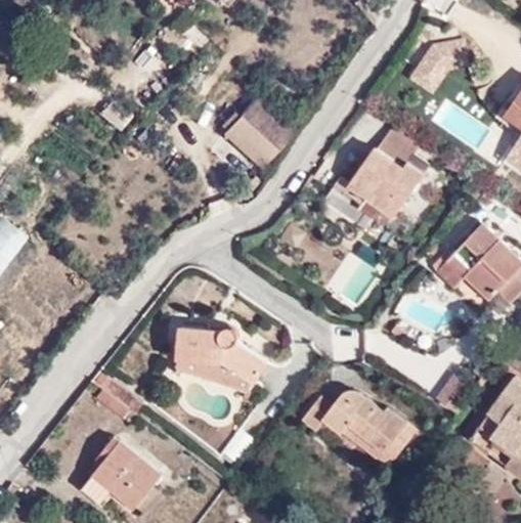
[(438,73),(467,69),(463,39),(414,46),(421,90),(440,87),(438,73)]
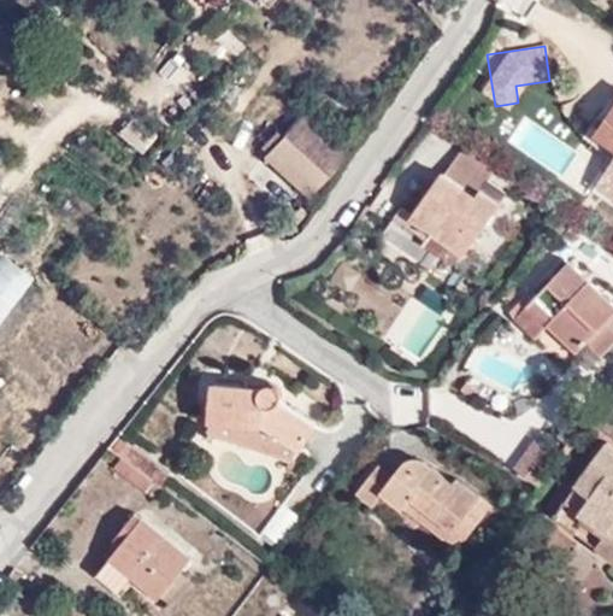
[(547,171),(563,151),(522,117),(505,138),(547,171)]
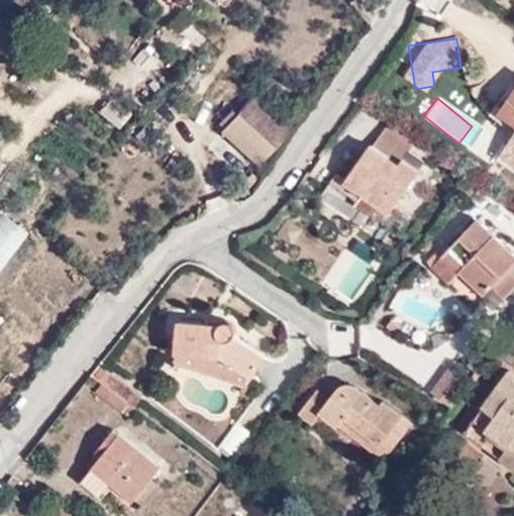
[(513,99),(499,118),(513,127),(513,99)]
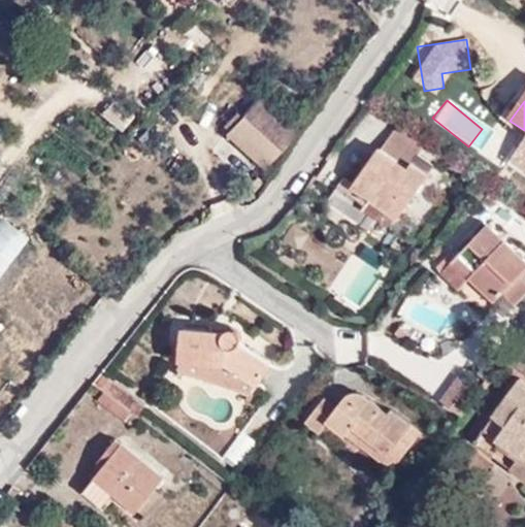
[(280,135),(244,103),(220,128),(255,162),(280,135)]
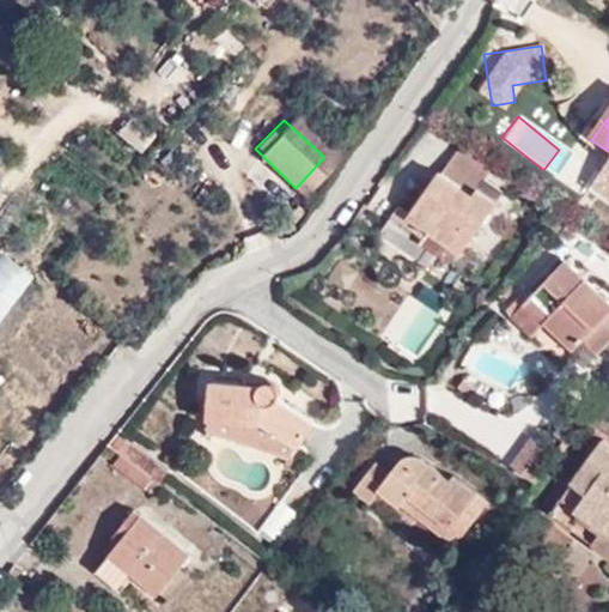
[(461,144),(408,213),(433,231),(463,250),(497,205),(476,191),(494,167),(461,144)]
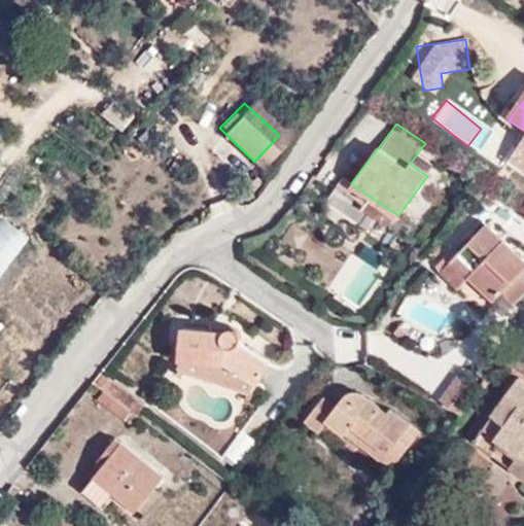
[(363,211),(373,199),(351,183),(342,178),(334,190),(363,211)]
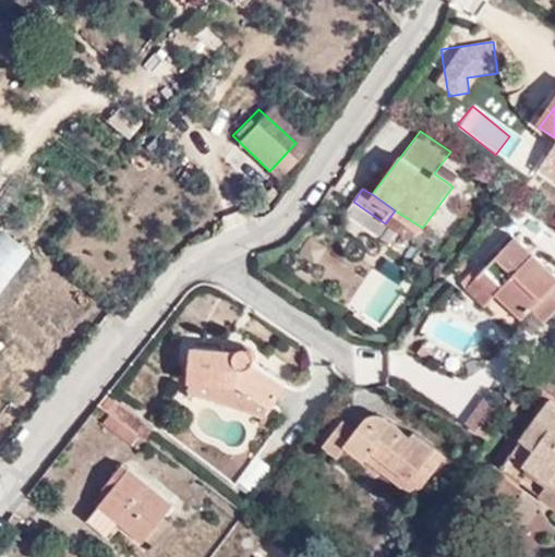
[(0,293),(25,251),(0,235),(0,293)]
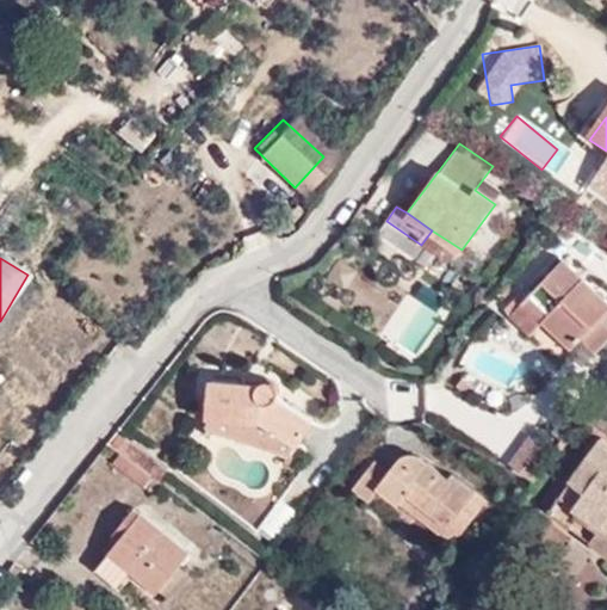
[(606,340),(606,301),(562,260),(531,294),(549,313),(543,320),(573,346),(583,336),(599,350),(606,340)]
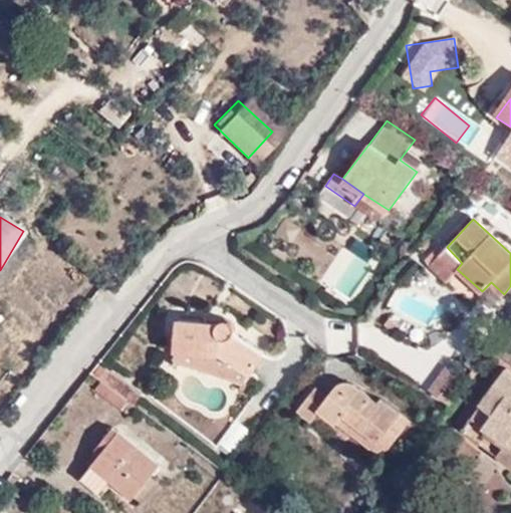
[(431,266),(446,281),(457,269),(462,263),(447,247),(431,266)]
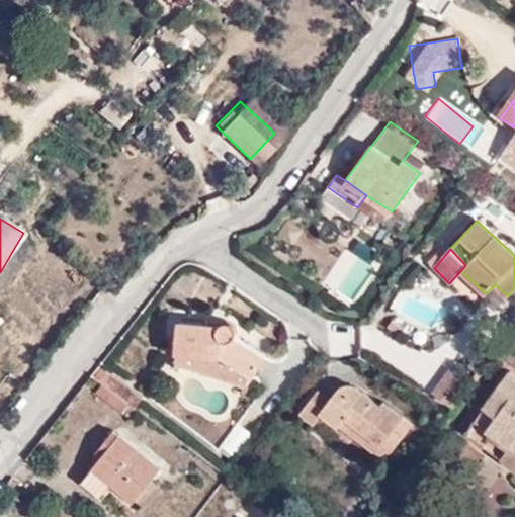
[(217,328),(176,324),(172,365),(240,389),(260,360),(232,340),(231,339),(232,337),(233,332),(232,330),(230,327),(229,326),(226,325),(224,324),(221,325),(219,326),(217,328)]
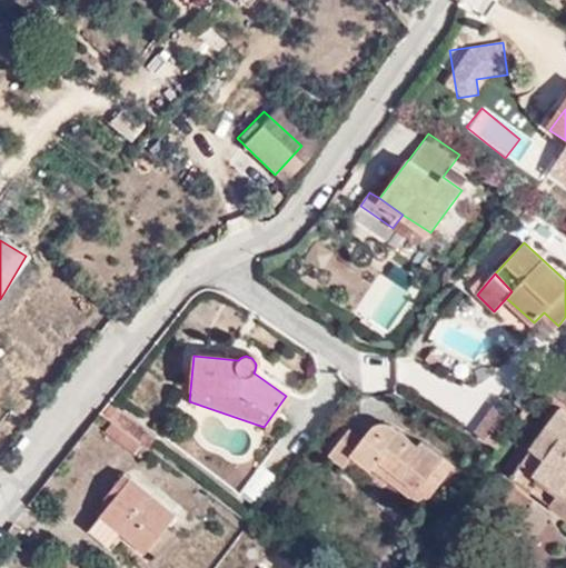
[(562,380),(553,375),(540,392),(548,398),(553,395),(562,380)]
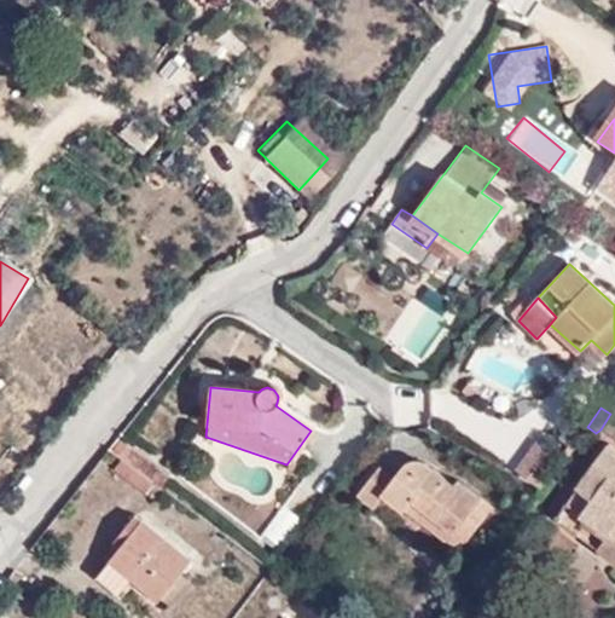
[(614,439),(614,416),(610,414),(601,429),(614,439)]
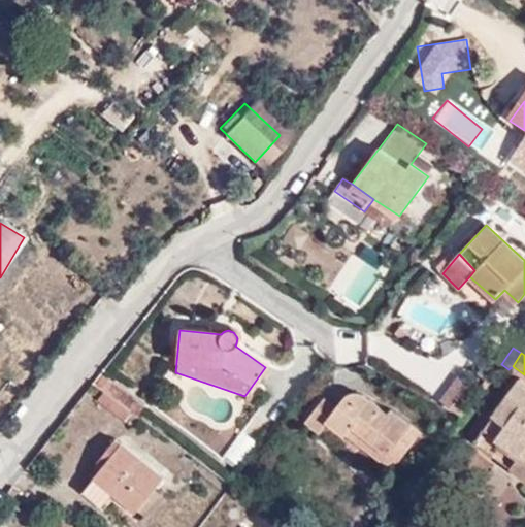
[(438,394),(455,412),(474,392),(458,375),(438,394)]
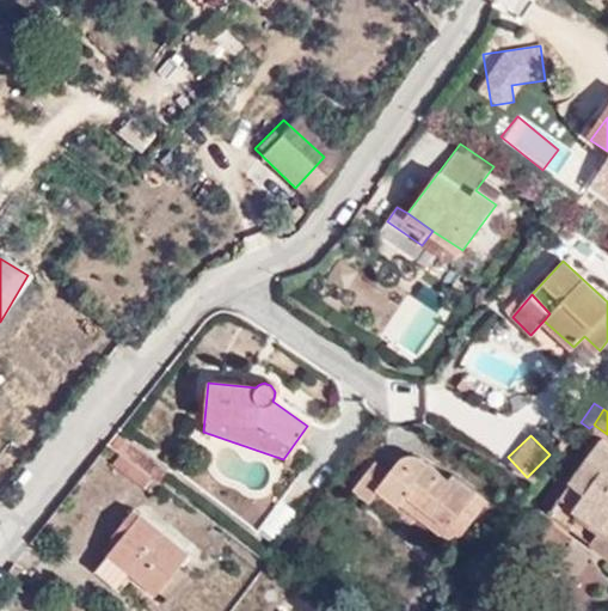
[(116,454),(149,478),(157,483),(166,469),(122,438),(112,452),(116,454)]
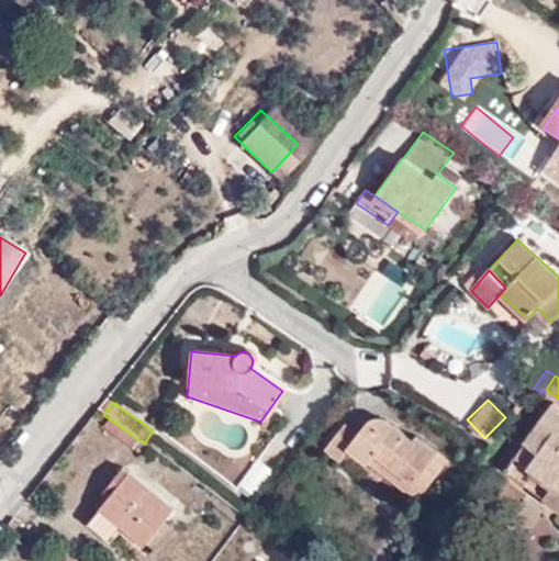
[(558,406),(552,402),(501,472),(558,514),(558,406)]
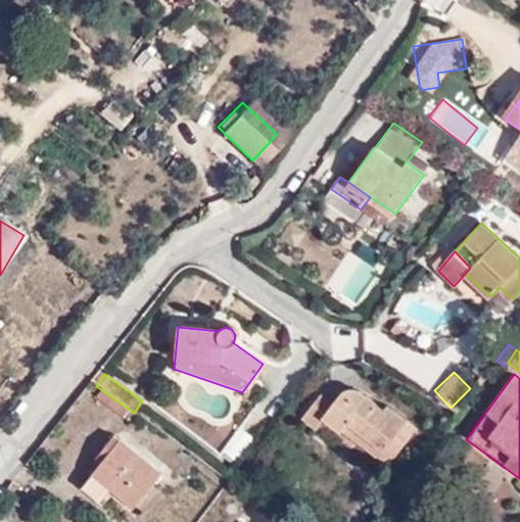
[(121,418),(128,409),(99,388),(93,397),(121,418)]
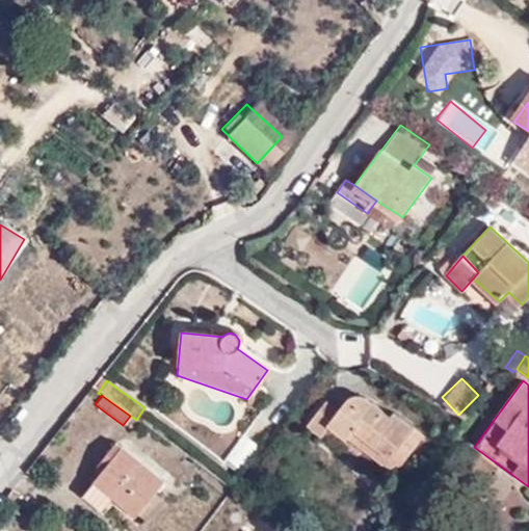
[(393,446),(406,456),(422,434),(392,412),(388,417),(362,398),(359,396),(355,396),(352,396),(346,399),(336,412),(323,402),(303,427),(318,439),(326,428),(344,442),(352,430),(386,455),(393,446)]
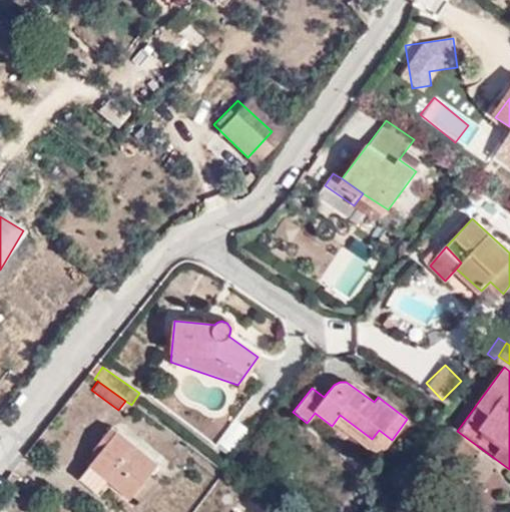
[(332,426),(377,461),(392,440),(379,430),(372,439),(340,415),(332,426)]
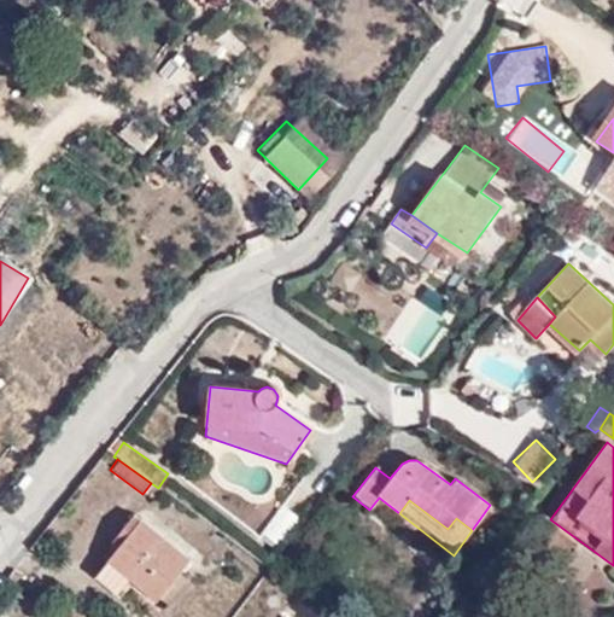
[(157,606),(197,552),(146,514),(97,577),(122,598),(130,587),(157,606)]
